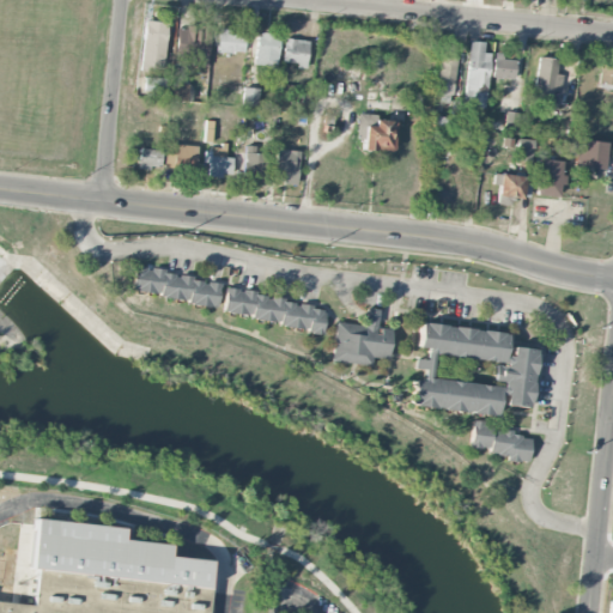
[(140,70),(164,71),(167,22),(143,20),(140,70)]
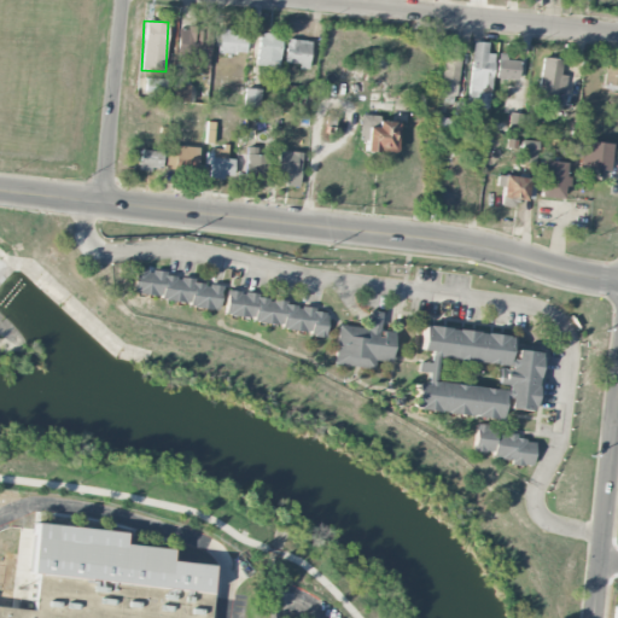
[(210,28),(176,27),(175,56),(193,56),(192,66),(208,68),(210,28)]
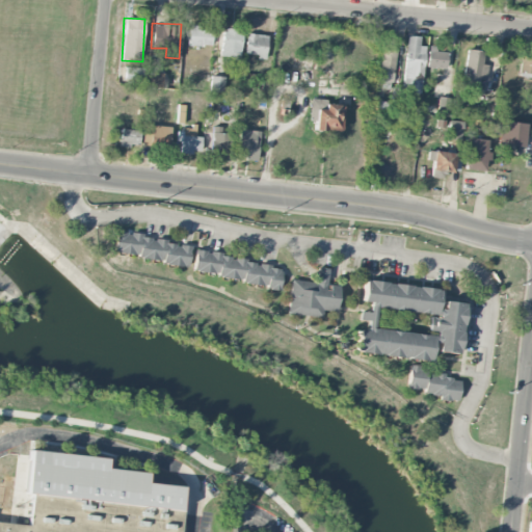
[(188,45),(211,46),(211,29),(197,29),(197,24),(188,24),(188,45)]
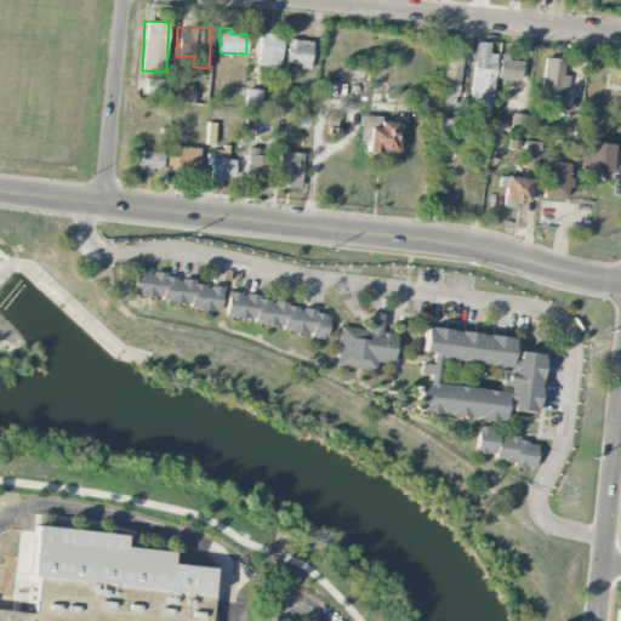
[(257,64),(279,67),(283,34),(261,32),(257,64)]
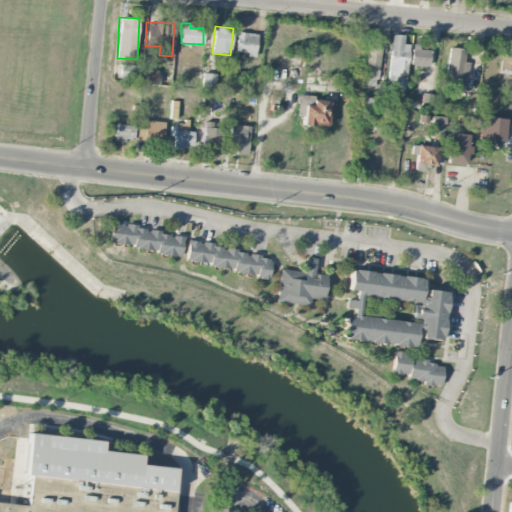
[(255,57),(257,33),(236,32),(235,52),(247,52),(247,56),(255,57)]
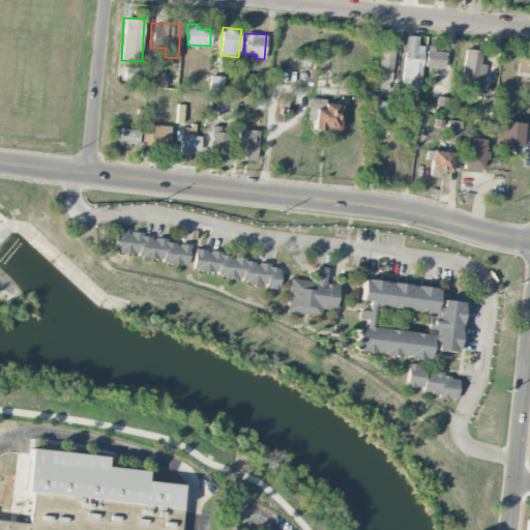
[(422,46),(417,46),(418,36),(405,35),(402,91),(420,92),(422,46)]
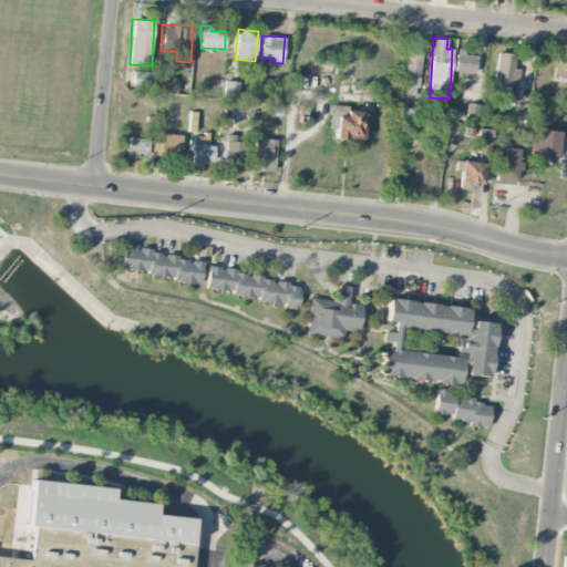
[(454,71),(474,73),(476,55),(464,54),(465,50),(456,49),(454,71)]
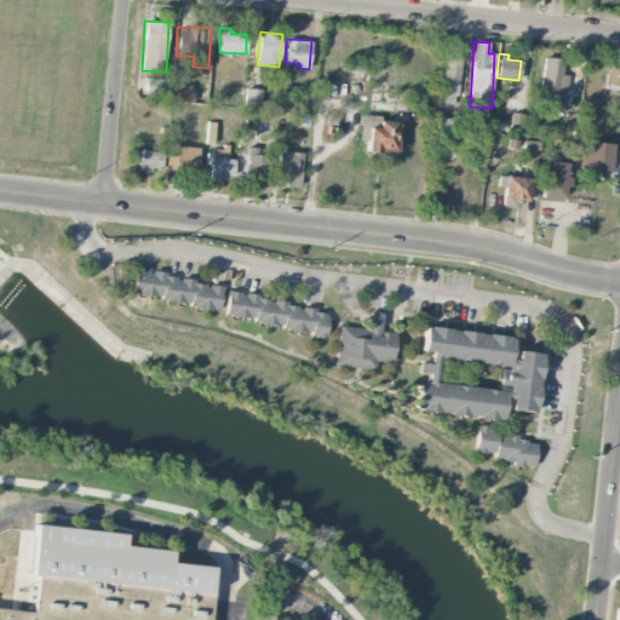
[(442,97),(458,97),(460,58),(443,57),(442,97)]
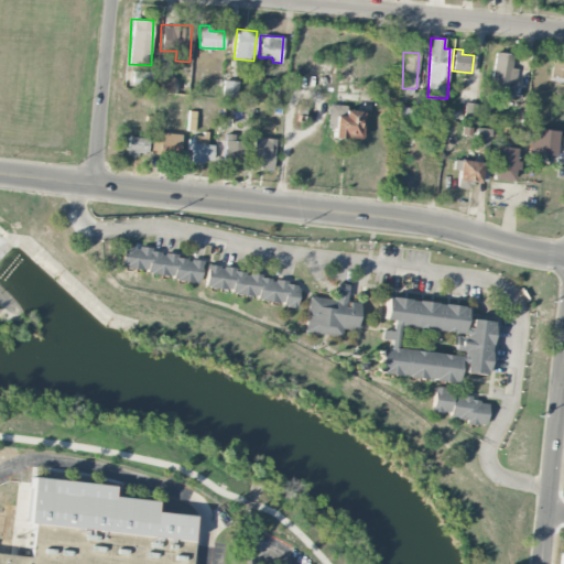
[(516,85),(517,68),(511,67),(512,54),(494,52),(490,95),(507,96),(508,84),(516,85)]
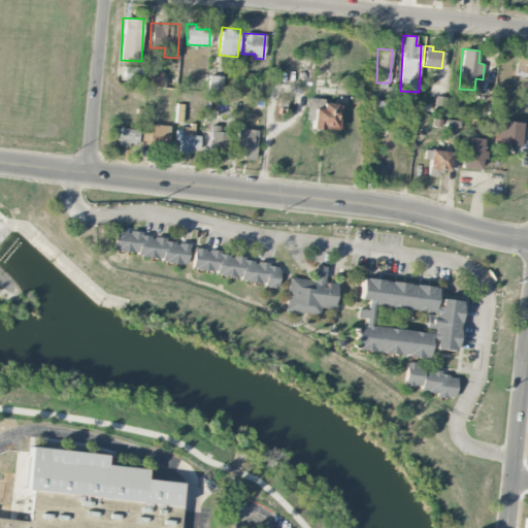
[(515,75),(527,76),(527,56),(517,56),(515,75)]
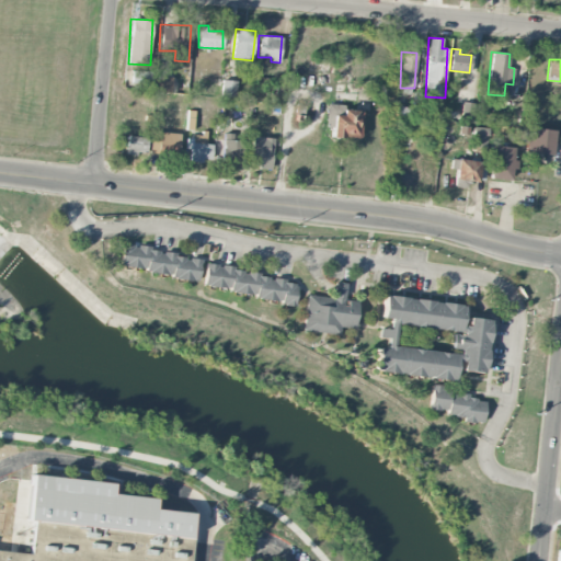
[(159,90),(170,90),(171,77),(160,77),(159,90)]
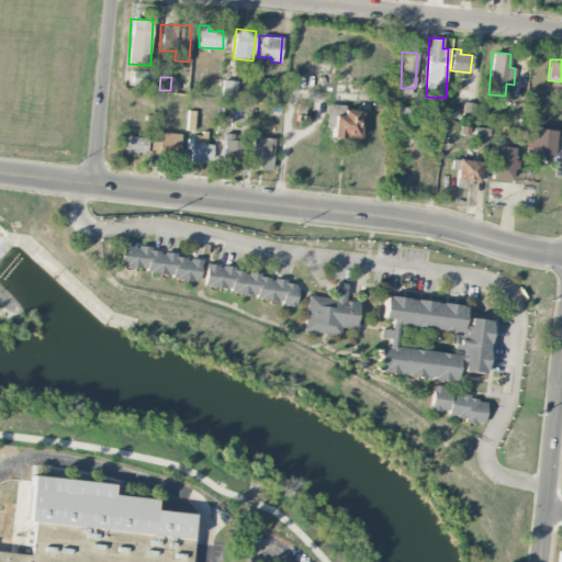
[(221,96),(236,98),(238,81),(223,79),(221,96)]
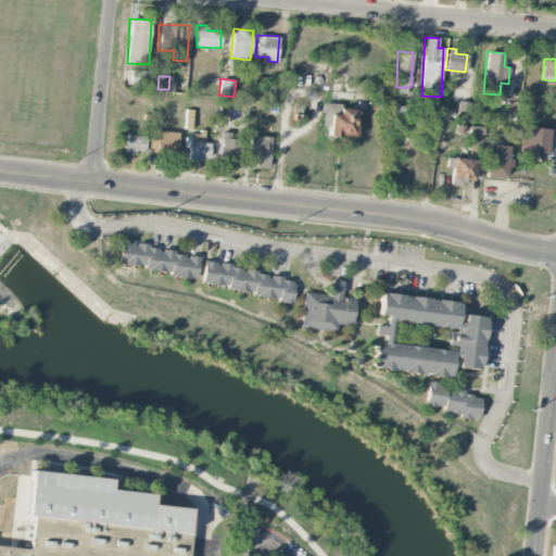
[(328,126),(328,136),(355,137),(357,108),(324,105),(323,126),(328,126)]
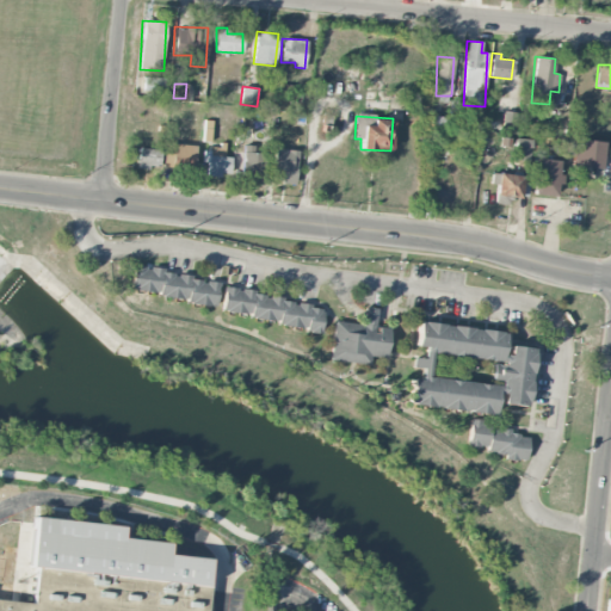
[(213,121),(205,119),(203,140),(210,141),(213,121)]
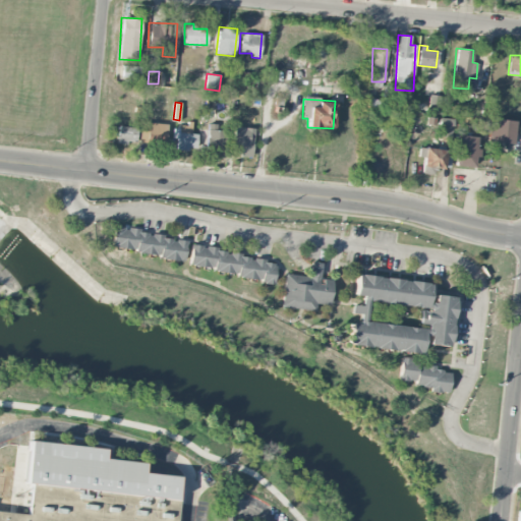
[(441,133),(452,134),(453,119),(442,118),(441,133)]
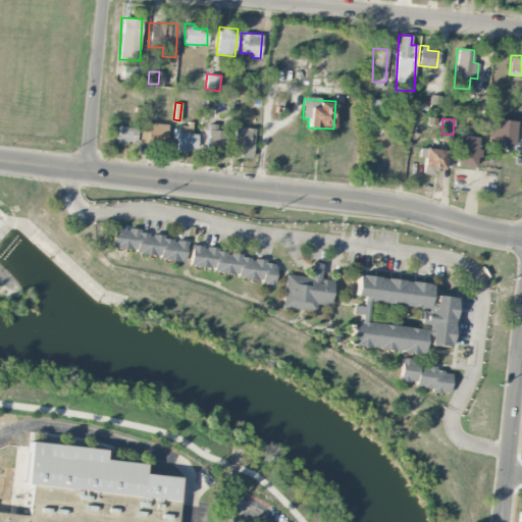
[(488,142),(514,144),(515,120),(494,119),(493,128),(489,128),(488,142)]
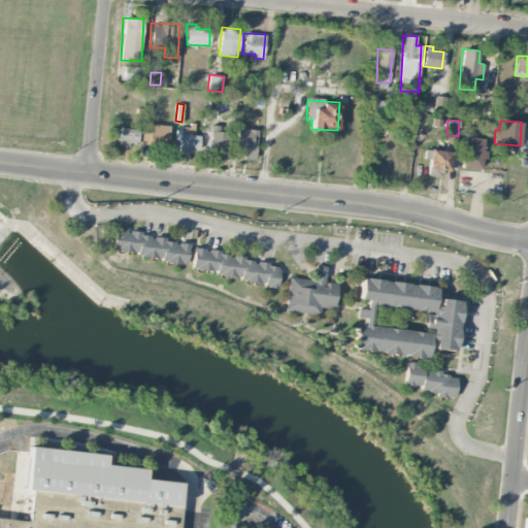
[(141,144),(167,146),(169,126),(143,123),(141,144)]
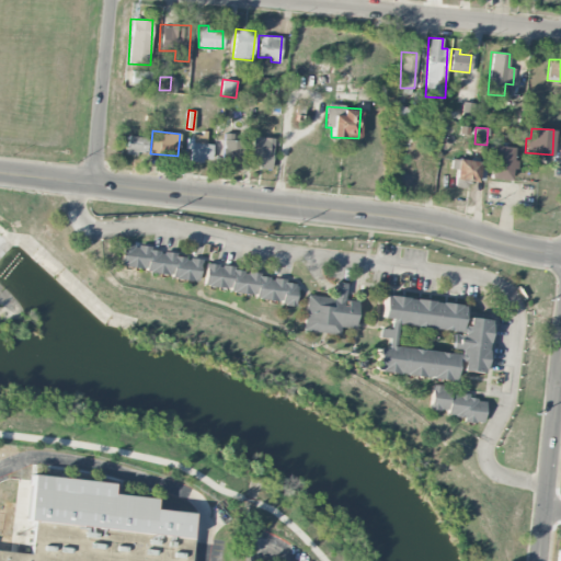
[(186,134),(186,148),(191,148),(190,160),(212,161),(212,144),(206,144),(207,135),(186,134)]
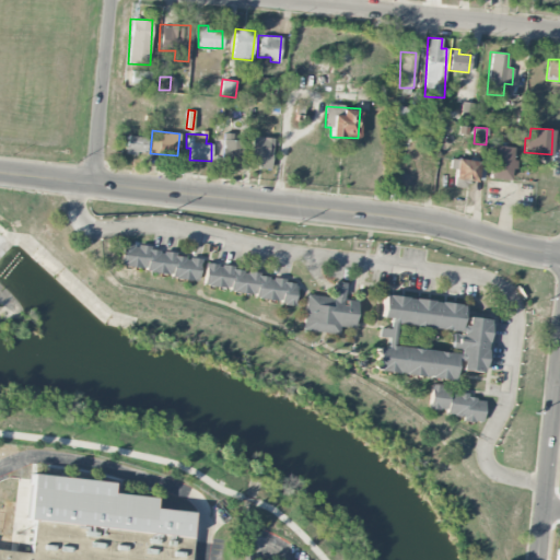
[(222,162),(240,162),(241,136),(223,135),(222,162)]
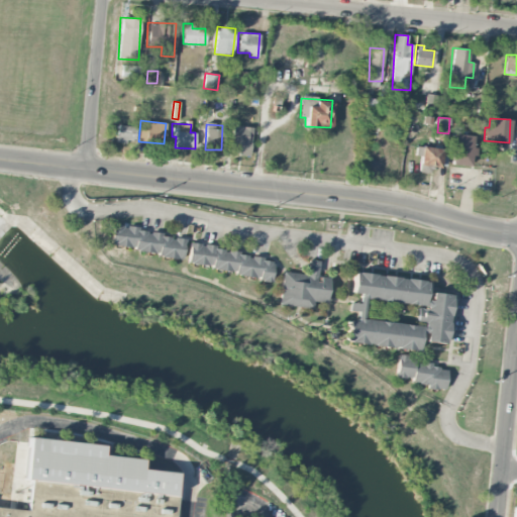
[(116,140),(134,141),(135,126),(116,125),(116,140)]
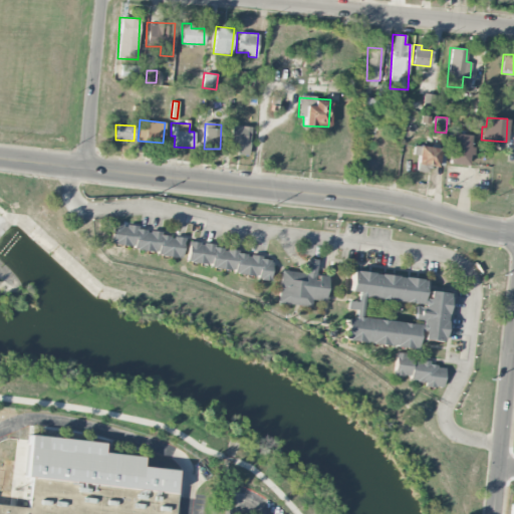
[(250,125),(230,124),(229,153),(249,154),(250,125)]
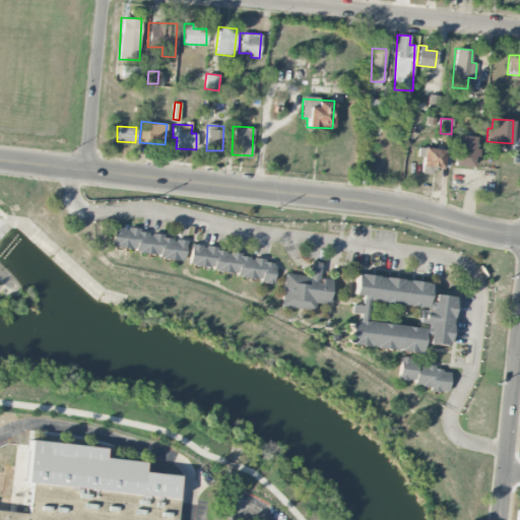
[(474,149),(474,136),(456,135),(454,166),(474,167),(475,149),(474,149)]
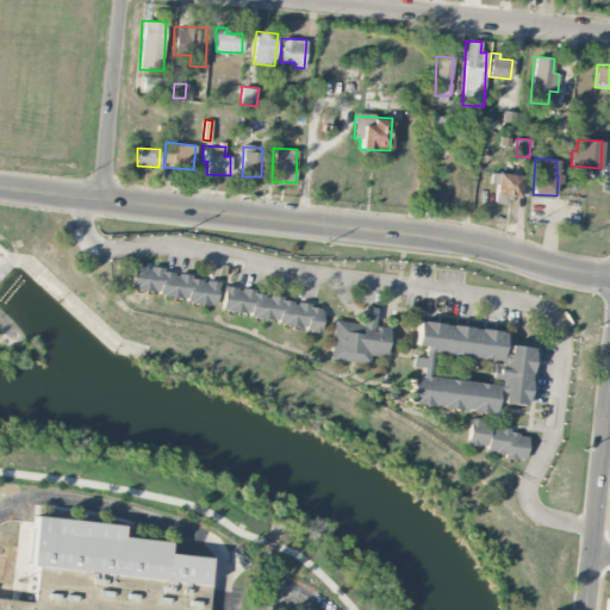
[(495,195),(520,197),(520,174),(496,173),(495,195)]
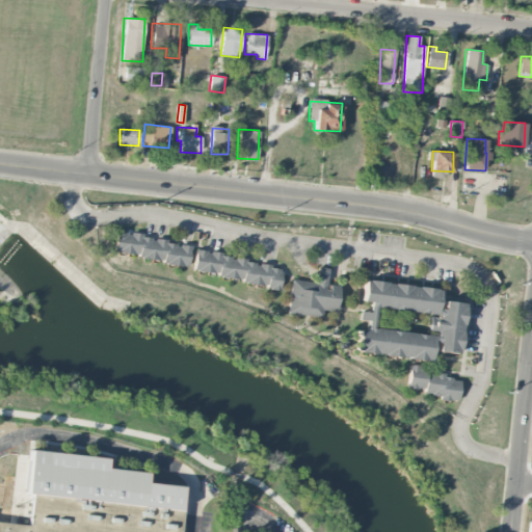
[(112,256),(188,263),(190,241),(114,235),(112,256)]
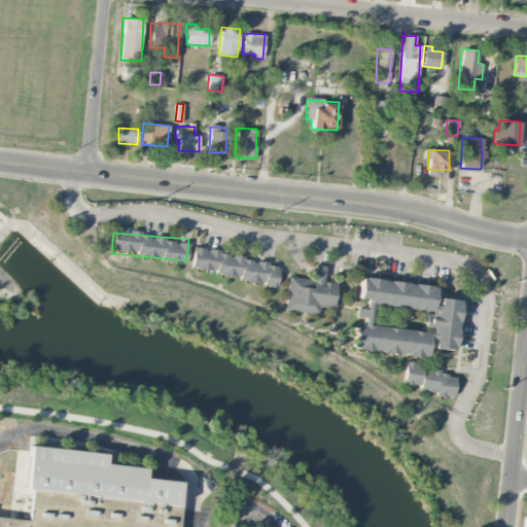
[(190,274),(278,282),(280,259),(192,252),(190,274)]
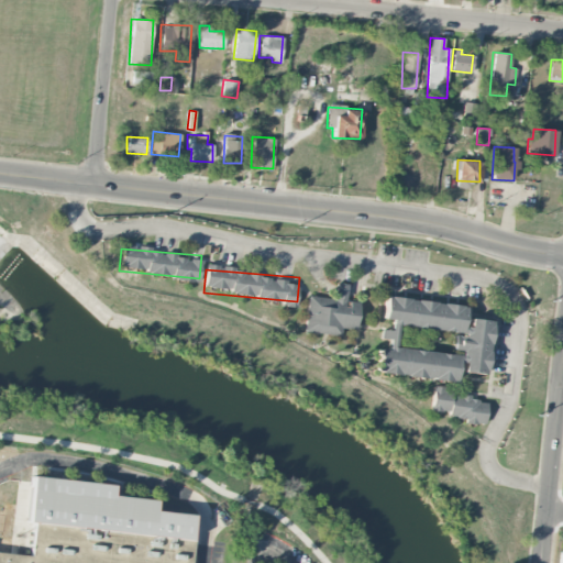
[(307,296),(304,332),(340,335),(341,328),(356,330),(359,302),(344,301),(346,284),(335,283),(334,298),(307,296)]
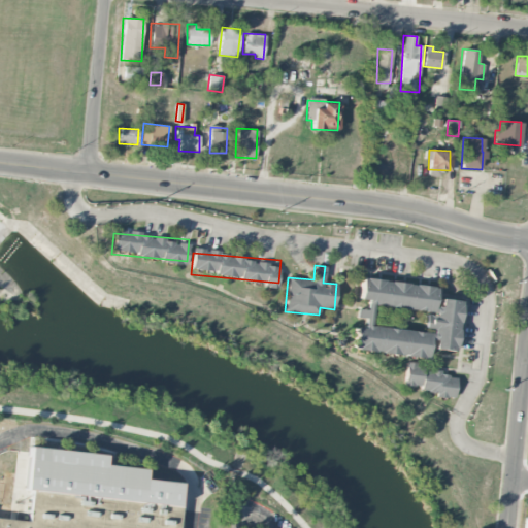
[(353,350),(427,358),(429,340),(435,340),(434,348),(456,350),(461,300),(436,298),(438,287),(361,277),(359,299),(367,300),(366,308),(357,308),(356,318),(364,319),(363,328),(355,327),(353,350)]
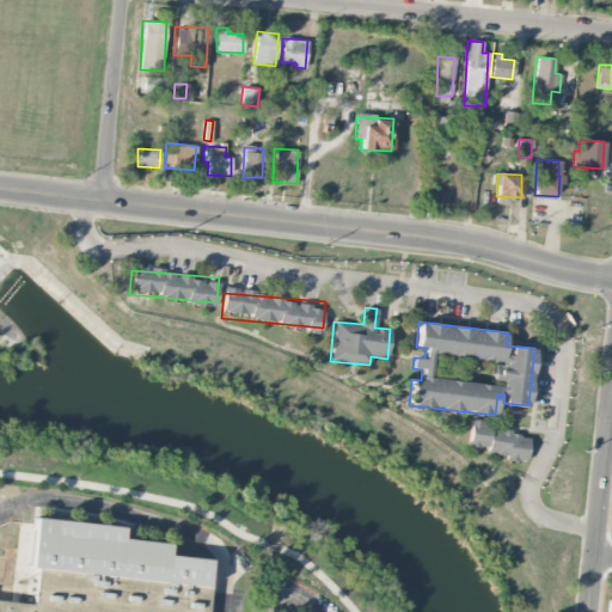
[(469,446),(488,447),(488,457),(527,459),(528,436),(512,435),(513,427),(470,423),(469,446)]
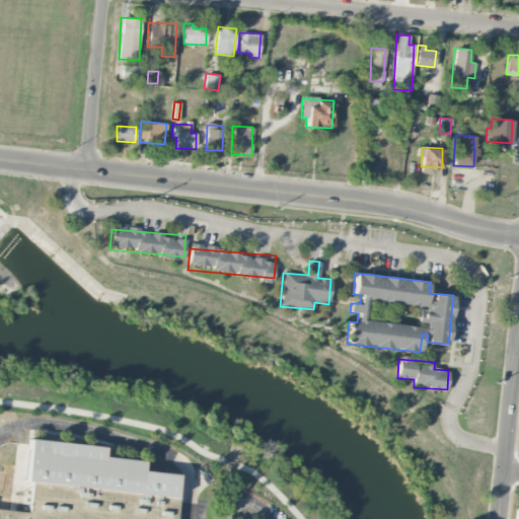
[(0,518),(172,518),(177,473),(142,470),(143,460),(102,456),(103,446),(28,438),(24,482),(30,482),(27,511),(0,508),(0,518)]
